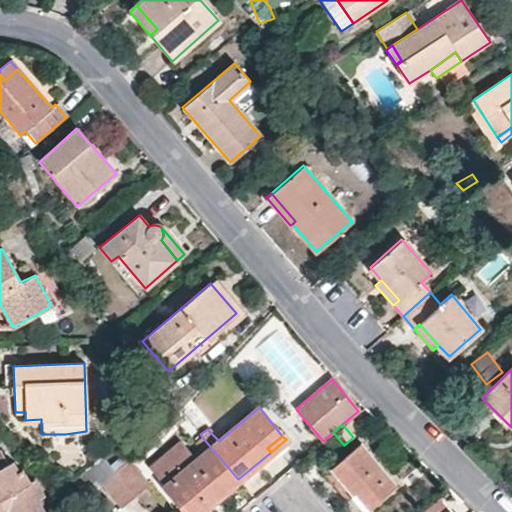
[(181,443),(151,468),(185,511),(191,511),(202,503),(206,507),(238,479),(202,437),(196,442),(204,453),(196,460),(181,443)]
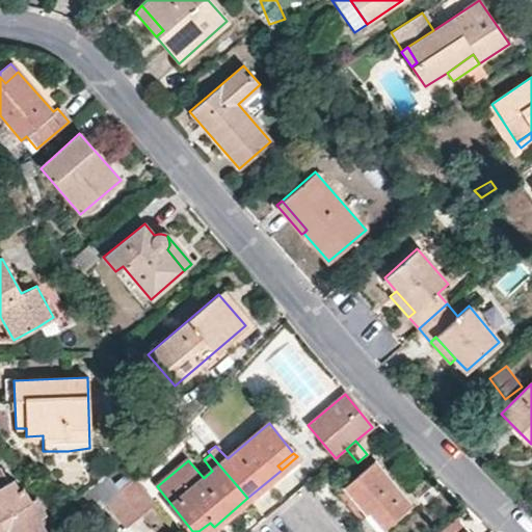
[(366,514),(370,510),(383,527),(411,503),(374,459),(343,486),(366,514)]
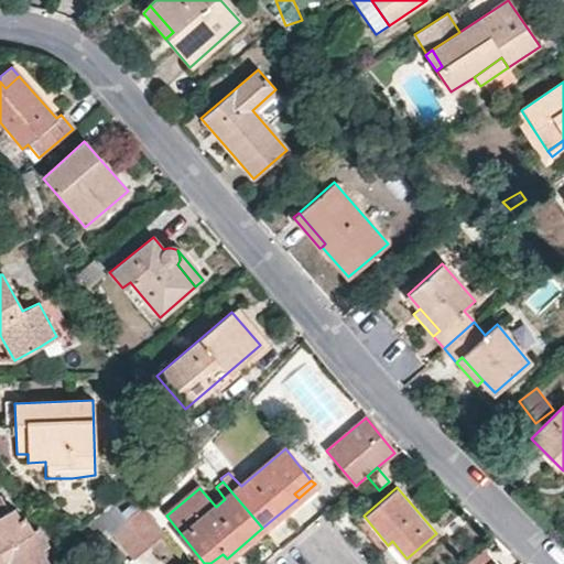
[(0,550),(11,544),(21,563),(46,563),(39,550),(46,546),(36,528),(29,531),(22,518),(19,519),(12,508),(8,510),(0,496),(0,550)]
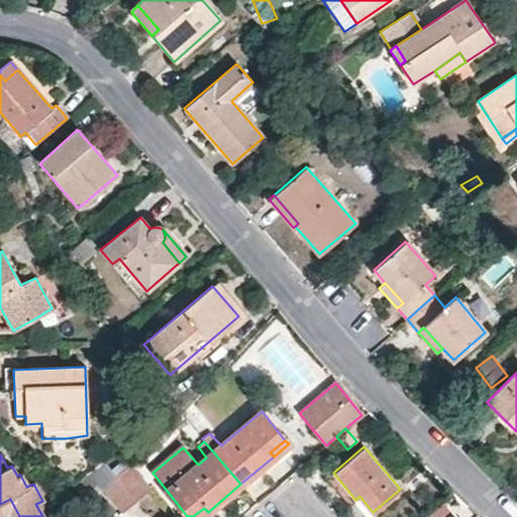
[(126,466),(114,476),(135,500),(146,490),(126,466)]
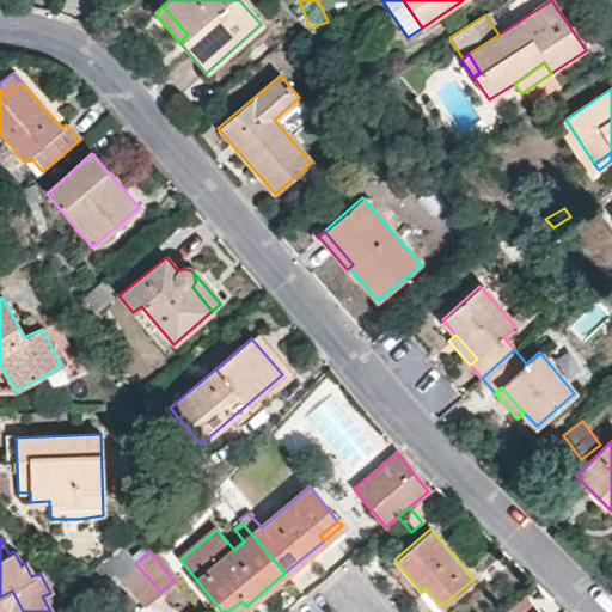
[(412,598),(421,592),(395,560),(386,567),(412,598)]
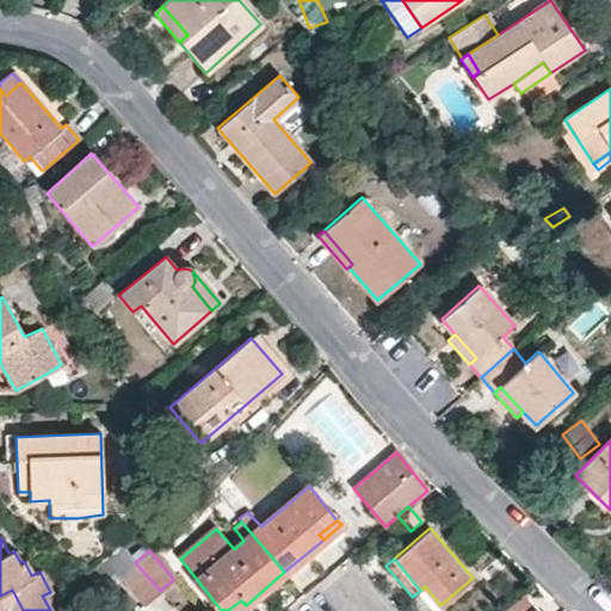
[(144,603),(160,591),(135,562),(121,575),(144,603)]
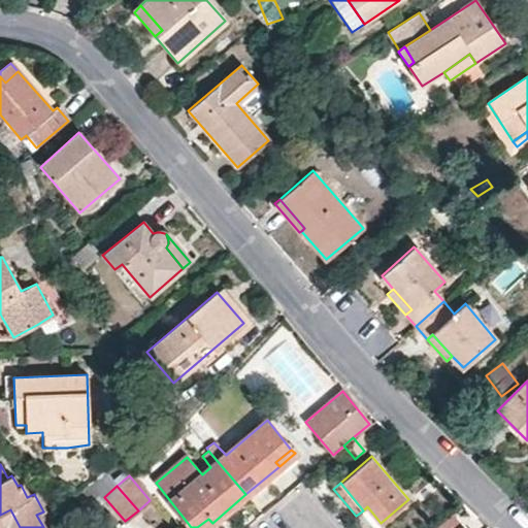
[(367,506),(363,510),(376,527),(381,523),(367,506)]
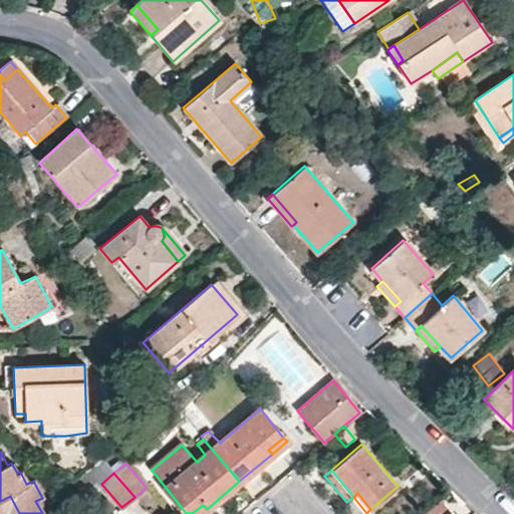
[(19,513),(10,496),(0,501),(0,513),(9,510),(11,513),(19,513)]
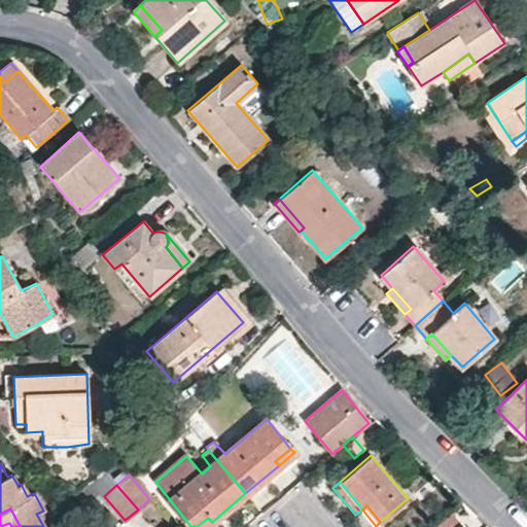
[(462,526),(450,512),(431,526),(462,526)]
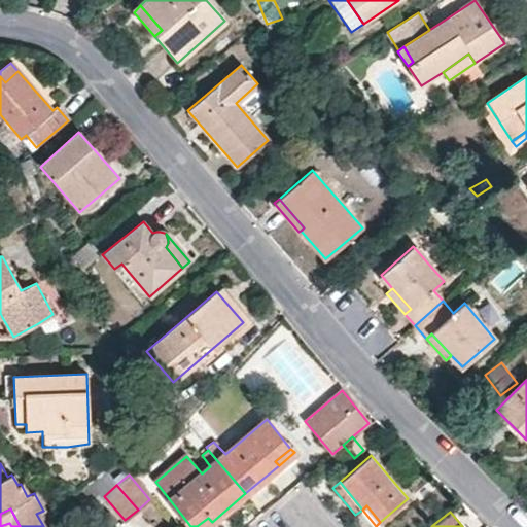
[(197,526),(205,526),(212,522),(208,518),(197,526)]
